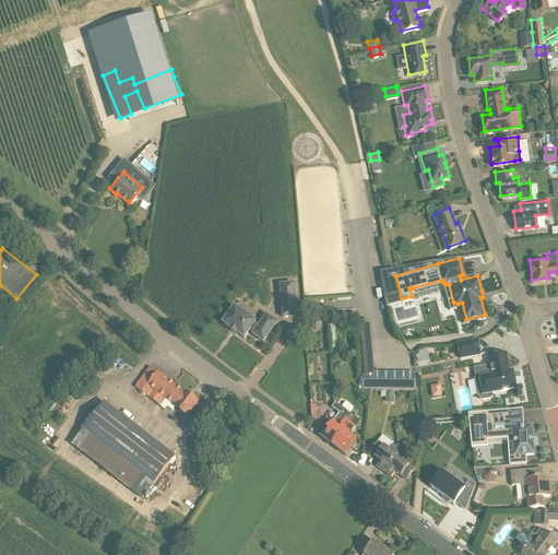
[(296,313),(293,279),(279,280),(282,314),(296,313)]
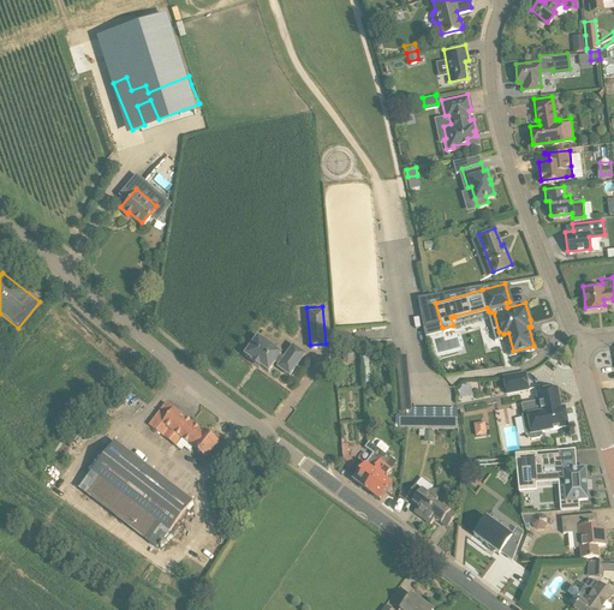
[(280,351),(261,336),(257,334),(244,352),(251,357),(251,359),(258,364),(260,363),(267,369),(274,358),(278,362),(276,363),(288,372),(304,351),(292,342),(282,354),(279,352),(280,351)]
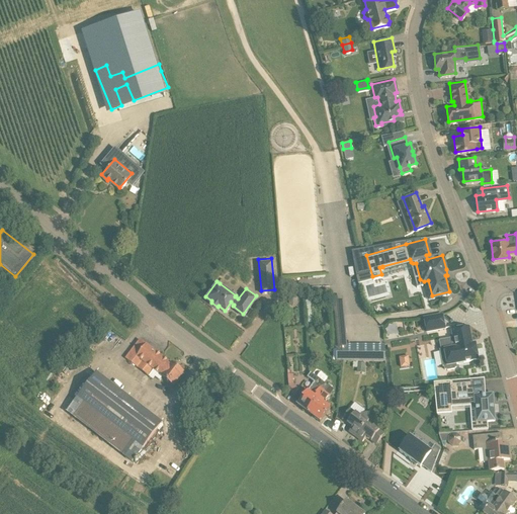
[(383,342),(355,342),(346,342),(342,293),(328,294),(333,346),(335,346),(335,358),(350,358),(383,358),(383,342)]
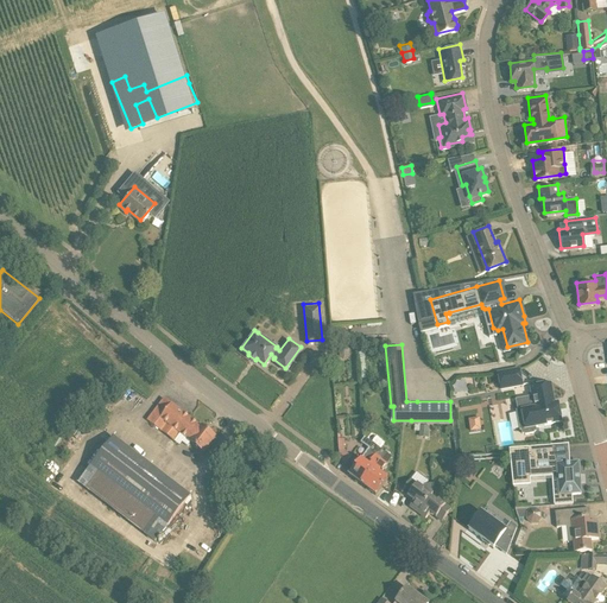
[(500,385),(522,381),(518,366),(497,369),(500,385)]
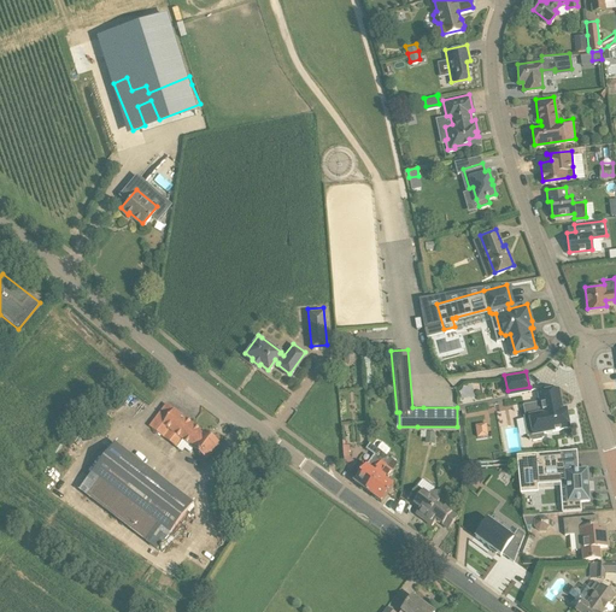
[(461,398),(475,394),(471,382),(458,386),(461,398)]
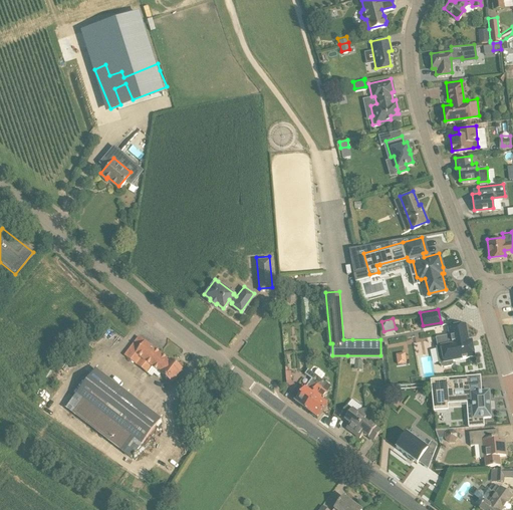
[(443,359),(474,354),(471,338),(468,338),(465,322),(448,325),(449,332),(438,334),(437,336),(438,343),(440,343),(443,359)]
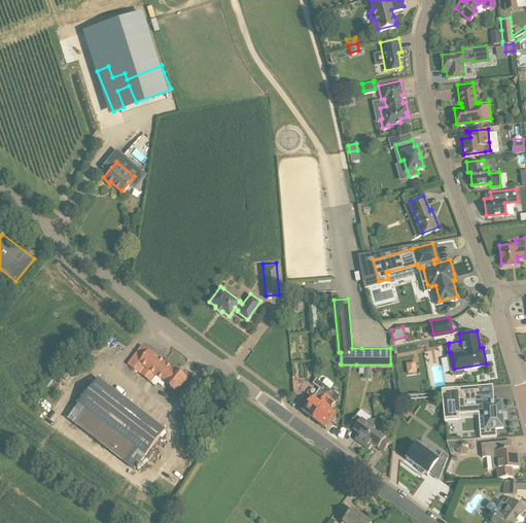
[(163,380),(175,389),(185,376),(173,367),(141,342),(127,361),(139,371),(149,379),(154,373),(163,379),(163,380)]
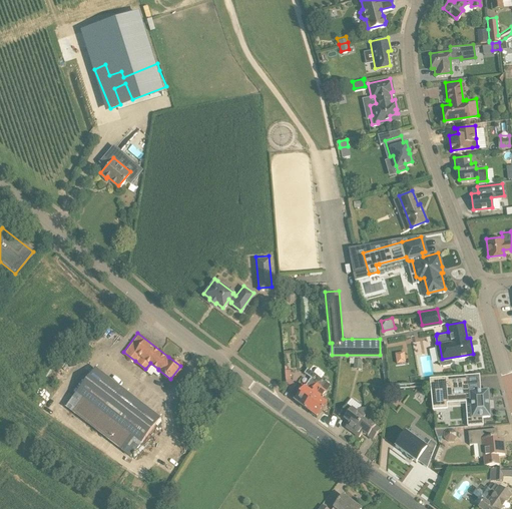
[(396,361),(405,360),(403,350),(395,351),(396,361)]
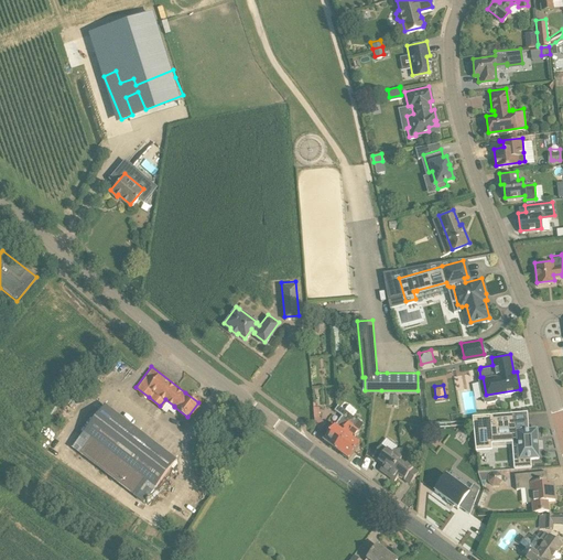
[(388,402),(397,402),(397,392),(388,391),(388,395),(388,402)]
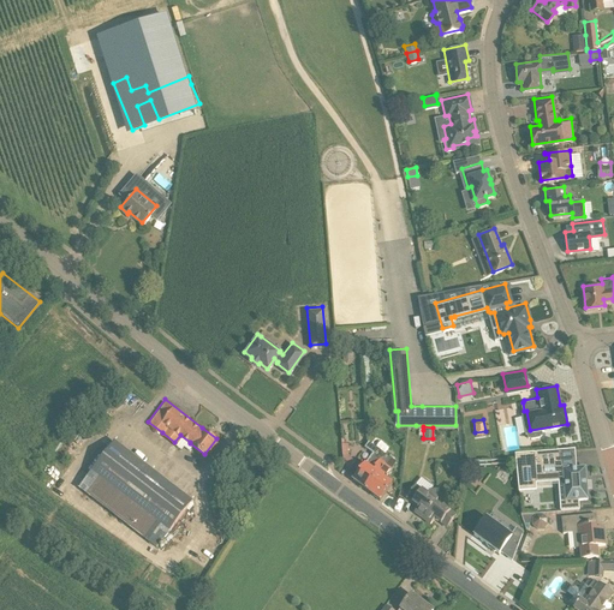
[(78,484),(155,545),(168,528),(191,497),(113,438),(90,467),(78,484)]
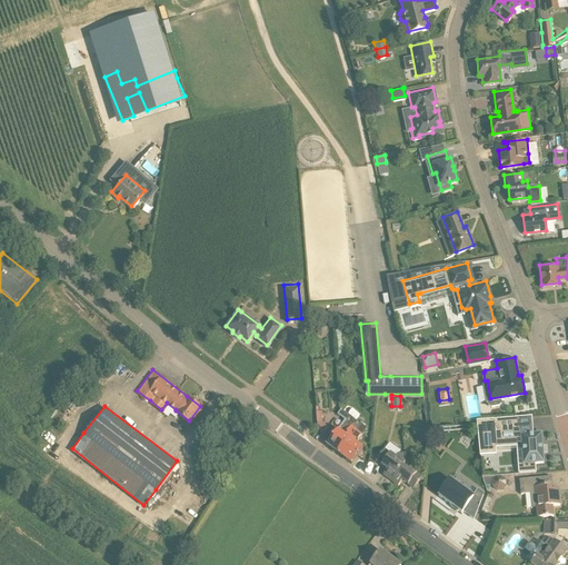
[(337,426),(336,427),(326,442),(338,450),(359,422),(340,406),(337,412),(345,416),(337,426)]
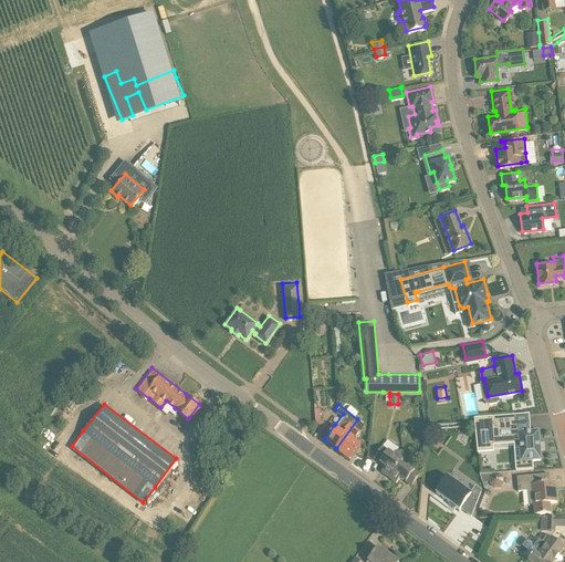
[(515,468),(532,467),(532,457),(540,457),(537,428),(518,429),(518,430),(514,430),(513,412),(474,415),(477,448),(492,447),(491,437),(514,435),(516,467),(515,467),(515,468)]
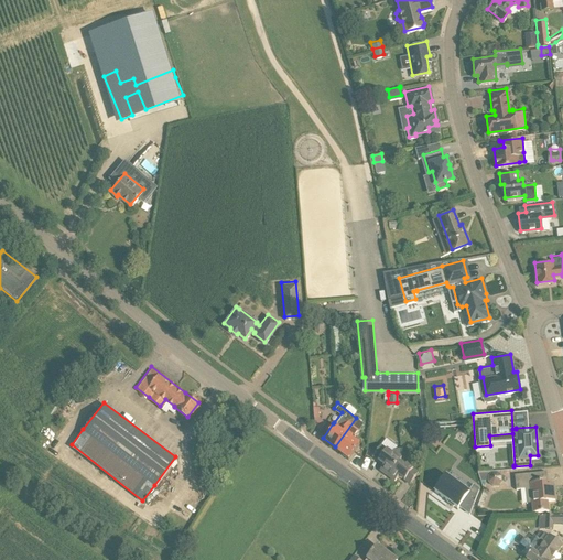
[(318,416),(318,413),(313,415),(314,422),(314,423),(320,427),(324,419),(318,416)]
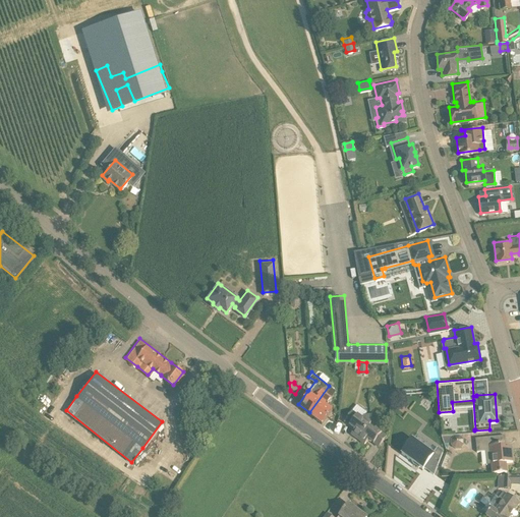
[(337,387),(336,386),(332,383),(330,386),(329,386),(309,412),(321,421),(332,407),(324,402),(325,400),(326,401),(332,393),(336,389),(337,387)]
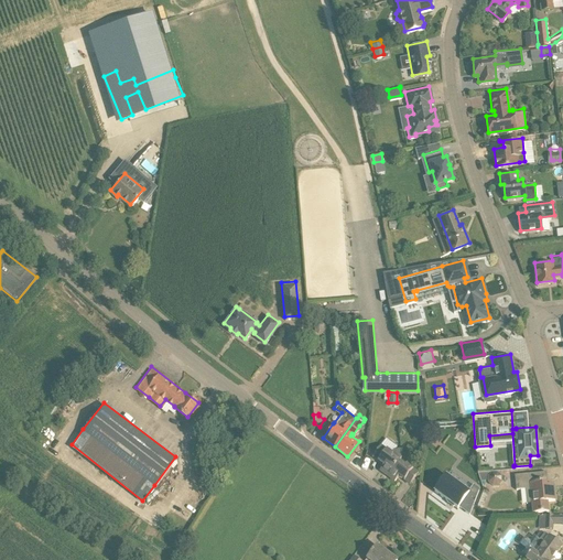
[(386,472),(397,459),(400,453),(399,445),(392,445),(389,450),(379,443),(371,453),(380,460),(381,459),(383,461),(379,466),(386,472)]
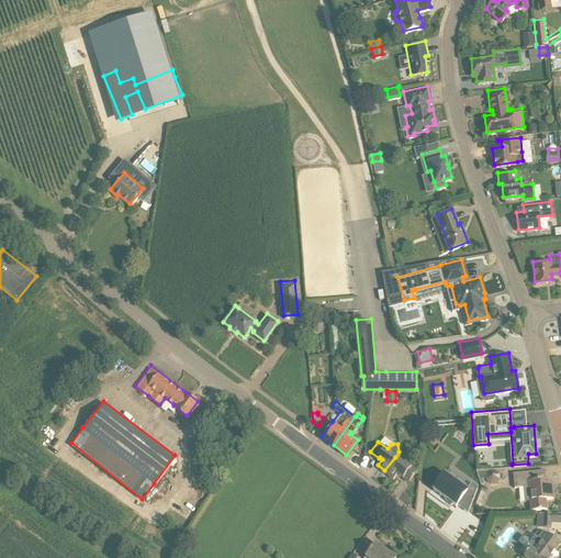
[(407,479),(415,468),(403,459),(402,461),(395,457),(384,470),(392,476),(397,470),(400,472),(407,479)]
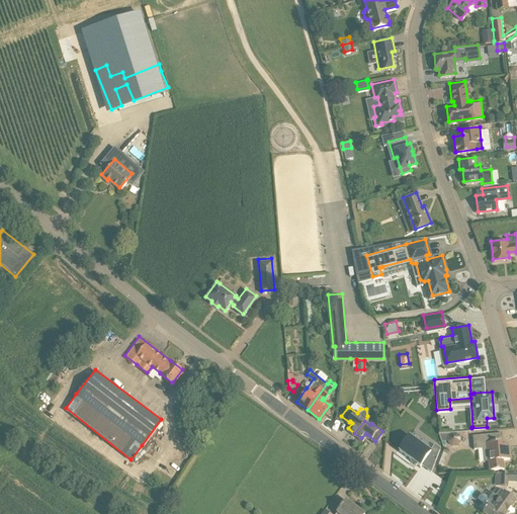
[(408,433),(406,437),(398,448),(420,463),(421,461),(423,463),(422,465),(429,468),(433,459),(434,459),(438,449),(436,449),(438,445),(431,441),(426,446),(416,439),(421,432),(413,427),(408,433)]
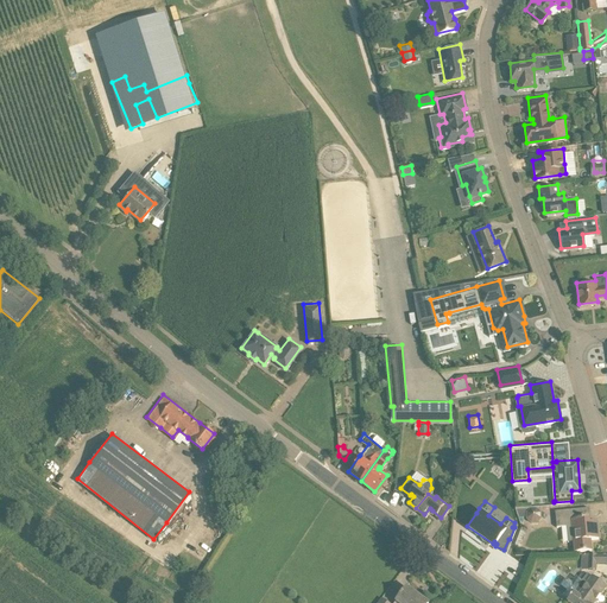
[(525,509),(525,513),(526,515),(530,519),(536,519),(539,515),(539,509),(535,505),(530,505),(525,509)]
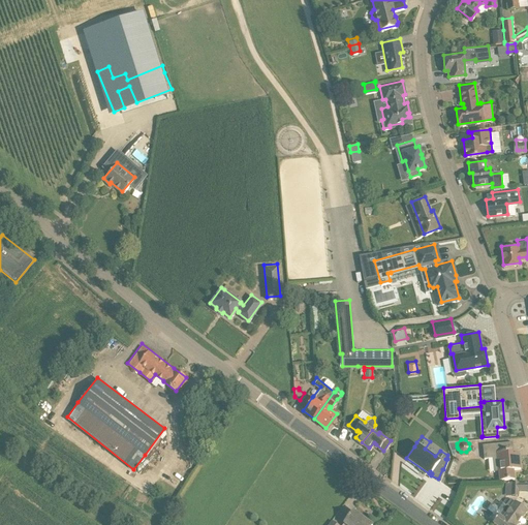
[(499,477),(514,476),(513,467),(520,466),(518,452),(511,452),(511,449),(513,449),(511,439),(483,442),(484,457),(492,456),(493,469),(498,468),(499,477)]
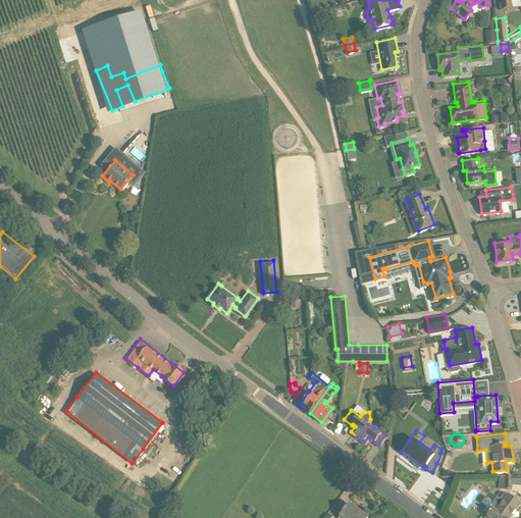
[(399,466),(396,471),(404,475),(406,470),(399,466)]
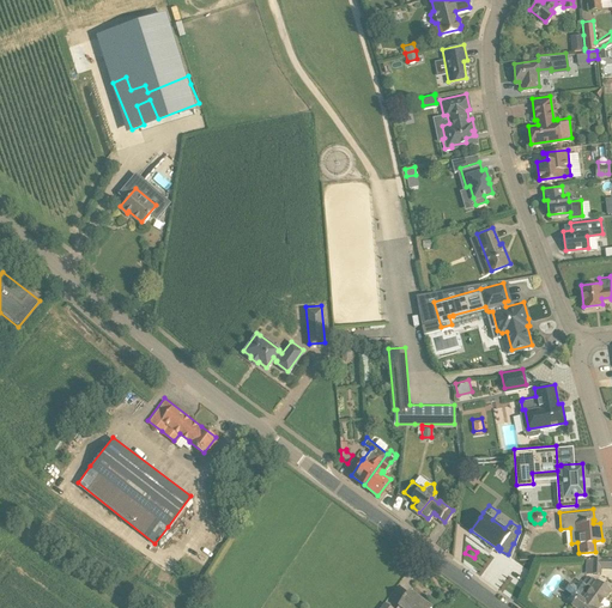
[(611,557),(597,557),(586,557),(585,571),(599,571),(600,565),(611,565),(611,557)]
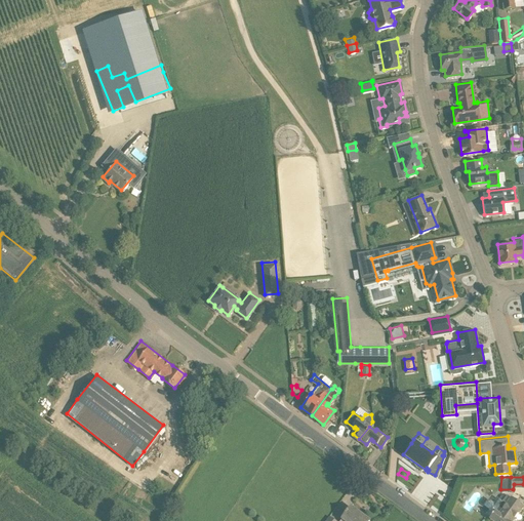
[(507,492),(501,498),(497,496),(496,495),(492,501),(487,496),(483,503),(488,507),(484,511),(489,515),(488,516),(494,520),(510,520),(522,505),(510,495),(507,492)]
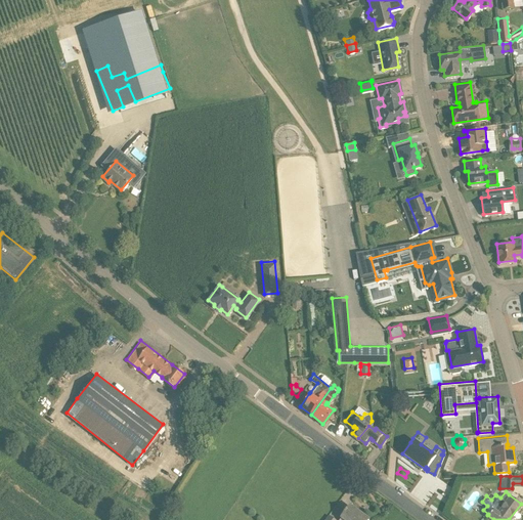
[(366,519),(368,518),(362,514),(363,514),(349,504),(340,516),(338,519),(339,519),(366,519)]
